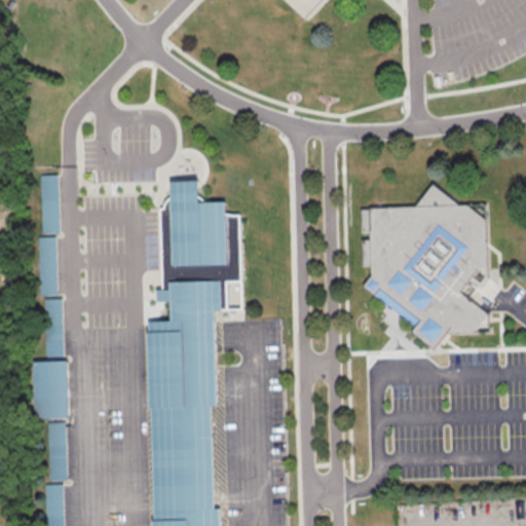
[(289,0),(329,0),(309,21),(289,0)]
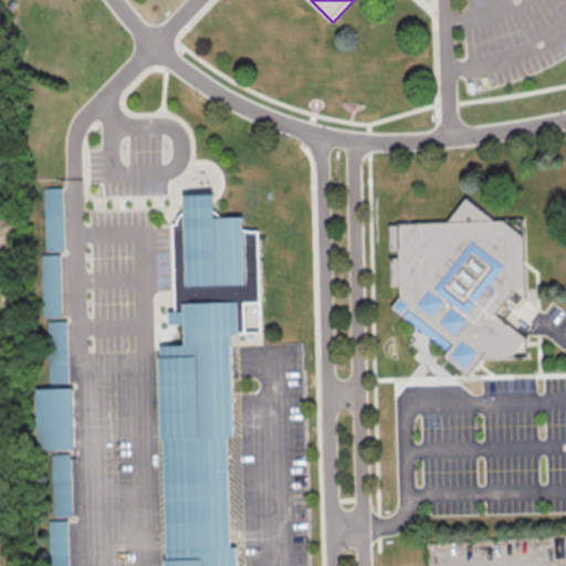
[(46,189),(66,188),(69,251),(49,252),(46,189)]
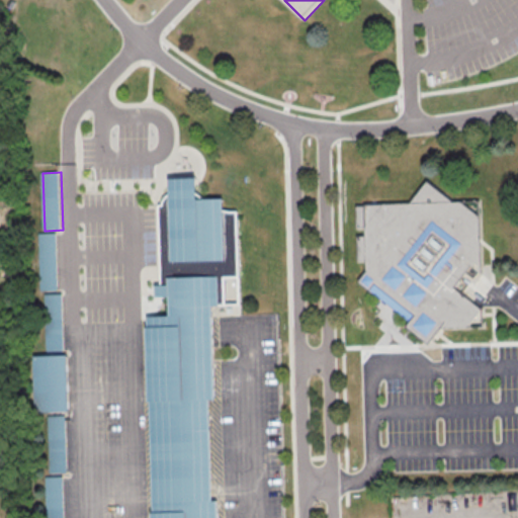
[(202,178),(173,179),(174,193),(168,198),(166,205),(162,206),(164,285),(158,285),(158,297),(173,297),(174,317),(151,318),(155,517),(222,517),(222,503),(216,503),(213,401),(219,401),(216,307),(243,306),(240,211),(227,211),(227,199),(203,199),(202,178)]
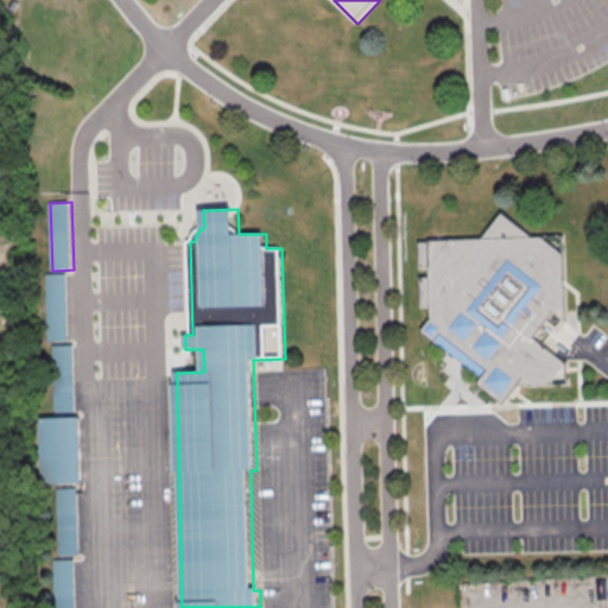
[(423,245),(485,242),(506,215),(536,240),(546,240),(567,255),(569,325),(557,315),(537,339),(570,365),(552,386),(521,387),(507,405),(482,385),(483,380),(460,361),(436,342),(425,333),(436,322),(435,305),(422,306),(420,279),(434,278),(434,270),(423,270),(423,245)]
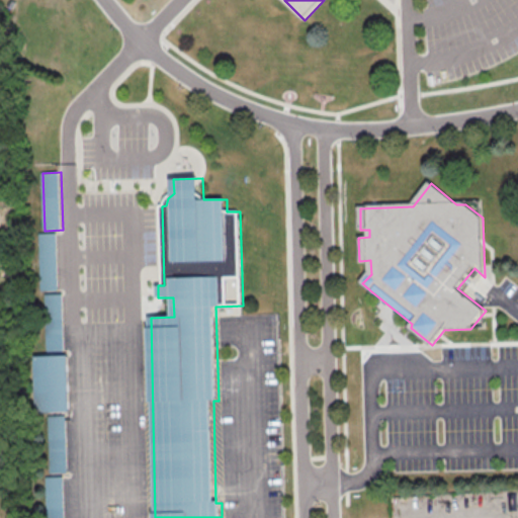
[(40,234),(58,234),(60,290),(41,291),(40,234)]
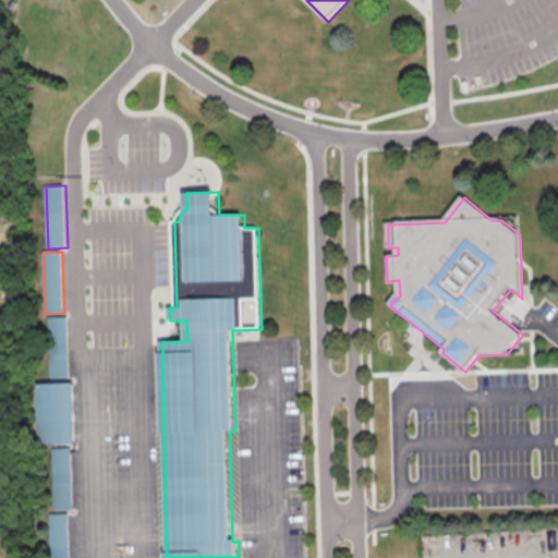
[(70,317),(71,379),(51,379),(50,317),(70,317)]
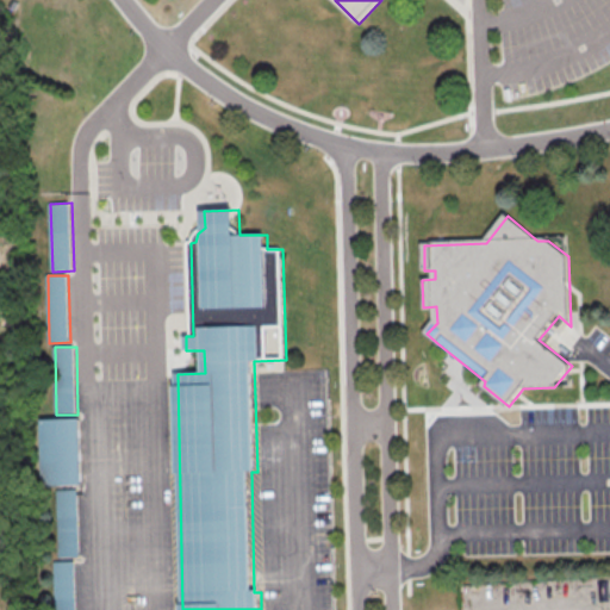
[(82,421),(43,421),(43,462),(56,462),(56,483),(82,483),(82,421)]
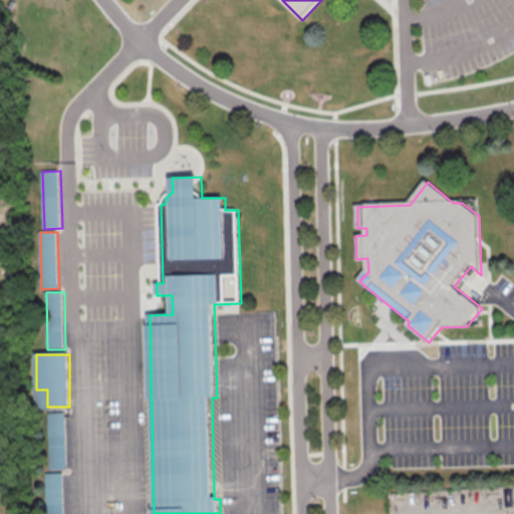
[(49,414),(51,470),(68,470),(67,413),(49,414)]
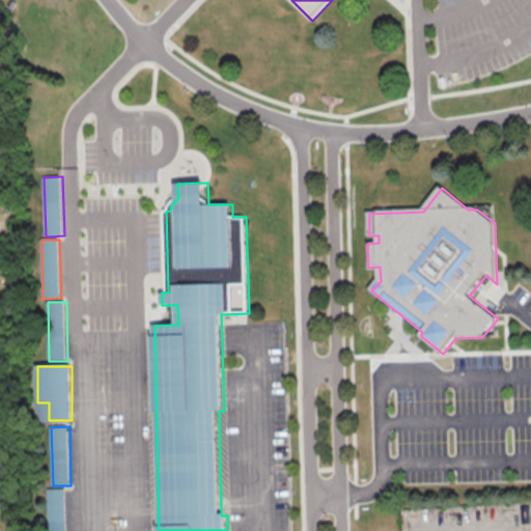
[(49,530),(48,490),(67,490),(67,530),(49,530)]
